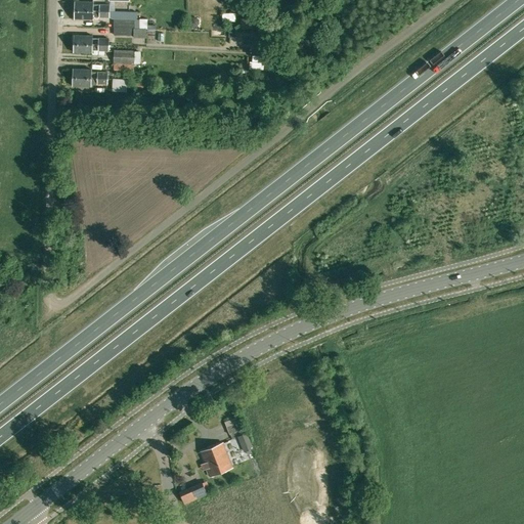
[(93,2),(75,1),(75,10),(110,10),(110,5),(93,4),(93,2)]
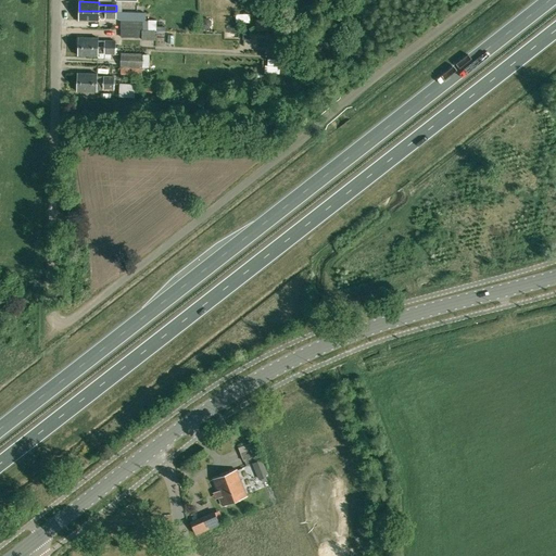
[(116,11),(79,11),(79,20),(99,21),(99,17),(105,19),(116,19),(121,21),(129,21),(142,21),(146,21),(146,12),(116,11)]
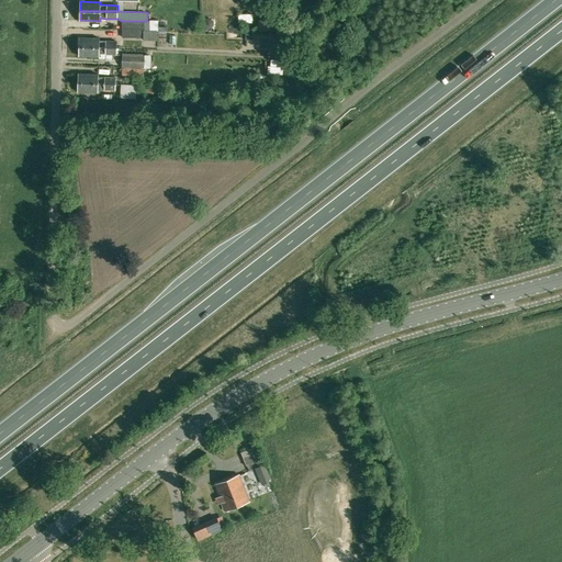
[(210,19),(206,19),(204,22),(204,25),(208,29),(211,27),(214,24),(213,21),(210,19)]
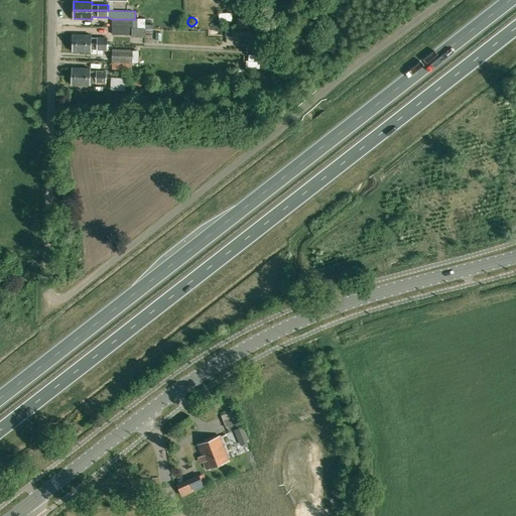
[(120,19),(112,19),(112,27),(112,34),(120,35),(120,19)]
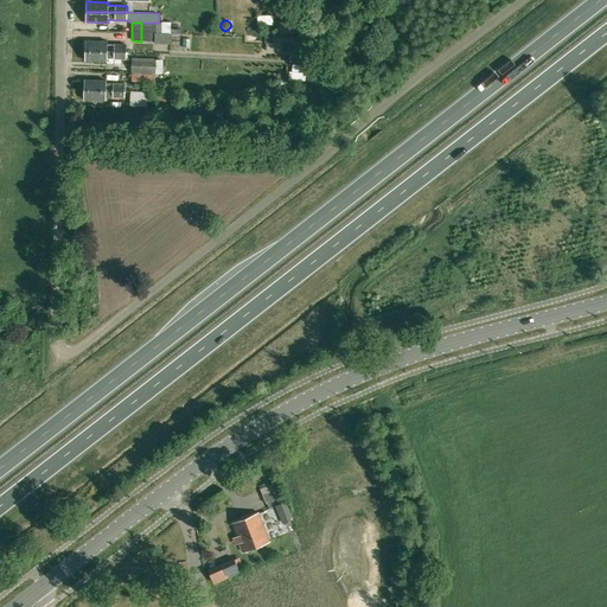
[(186,48),(187,38),(179,37),(178,46),(186,48)]
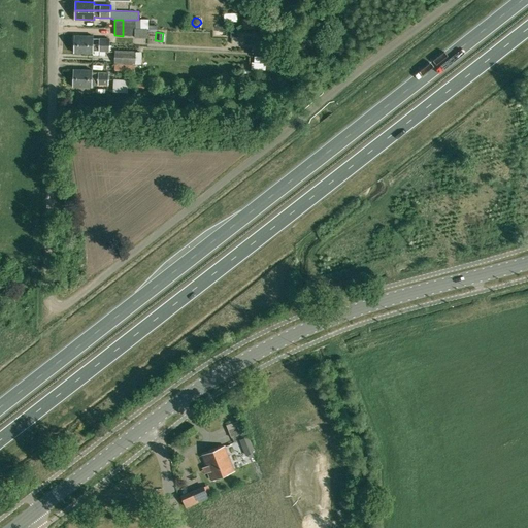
[(93,36),(74,35),(74,44),(110,45),(110,38),(100,38),(93,38),(93,36)]
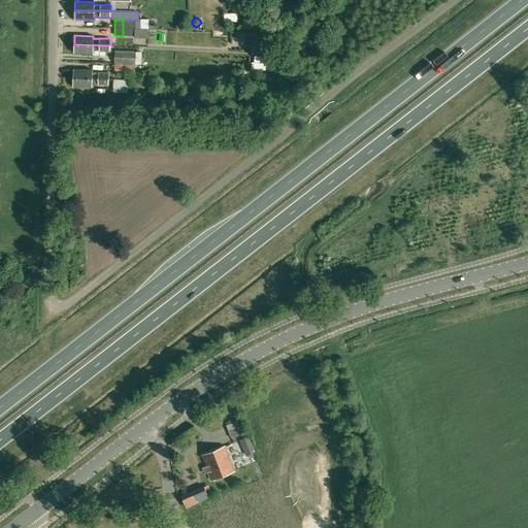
[(110,45),(74,44),(74,53),(93,54),(93,52),(109,52),(110,45)]
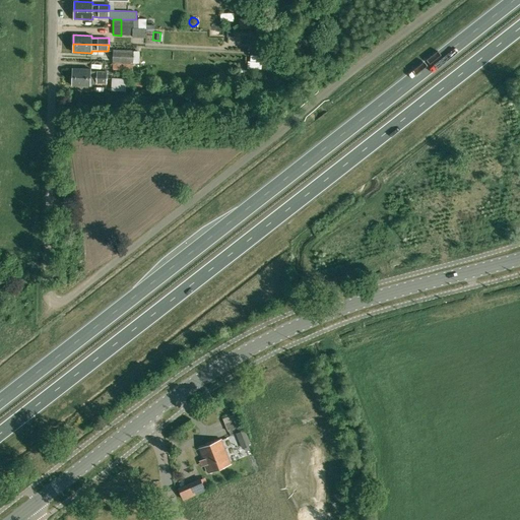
[(113,48),(113,61),(133,62),(134,49),(113,48)]
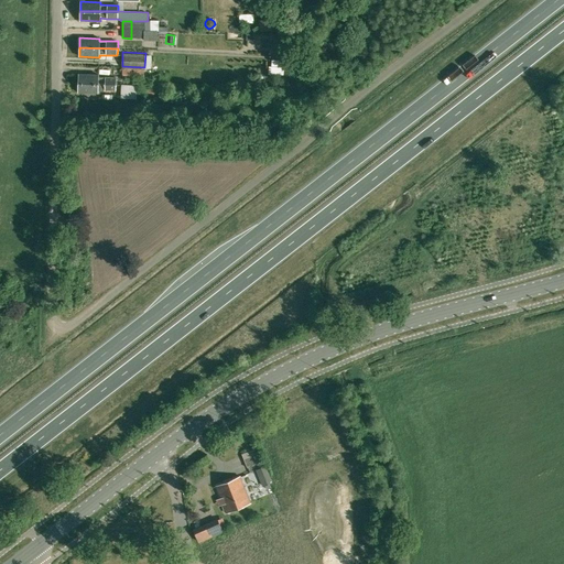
[(144,69),(122,68),(122,82),(143,82),(144,69)]
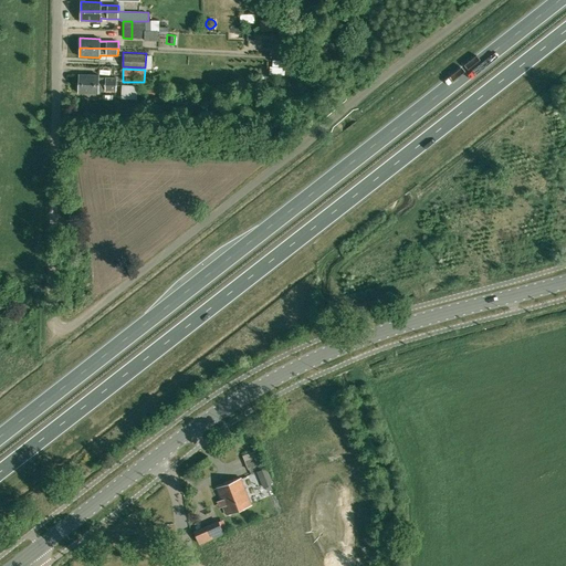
[(80,74),(79,83),(116,85),(117,77),(106,77),(98,77),(100,75),(80,74)]
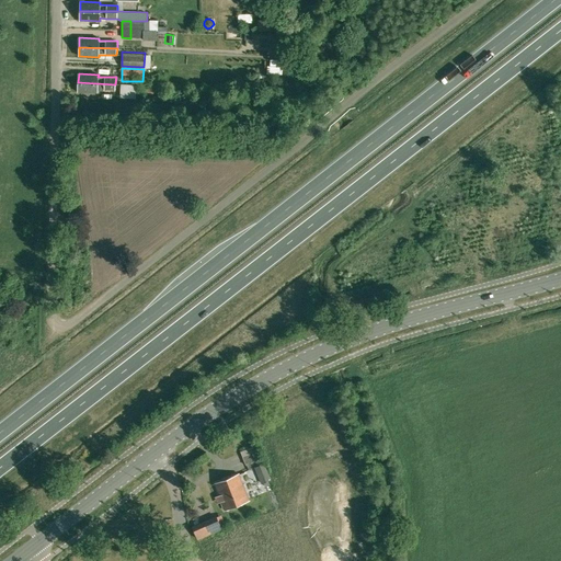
[(115,91),(115,84),(78,82),(78,92),(98,93),(98,90),(104,91),(115,91)]
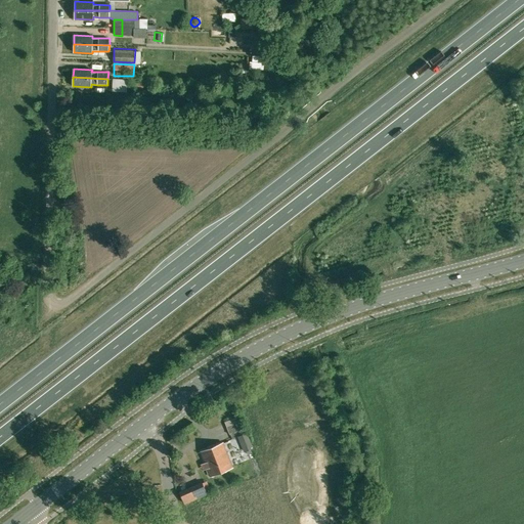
[(128,79),(113,79),(112,91),(127,92),(128,79)]
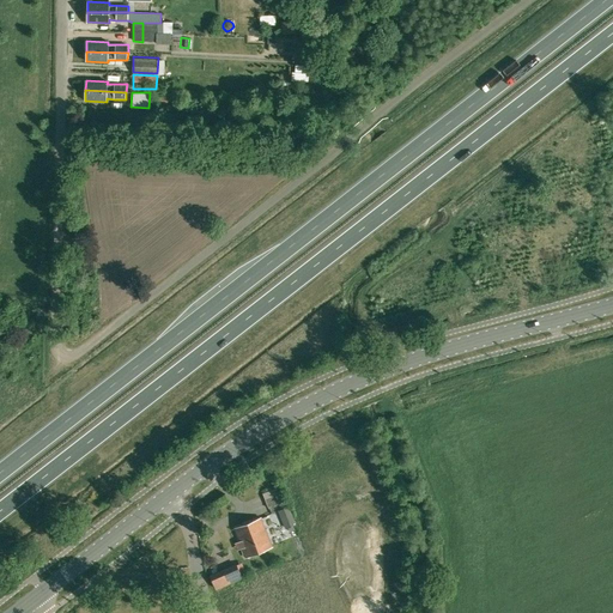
[(200,281),(182,283),(183,295),(201,293),(200,281)]
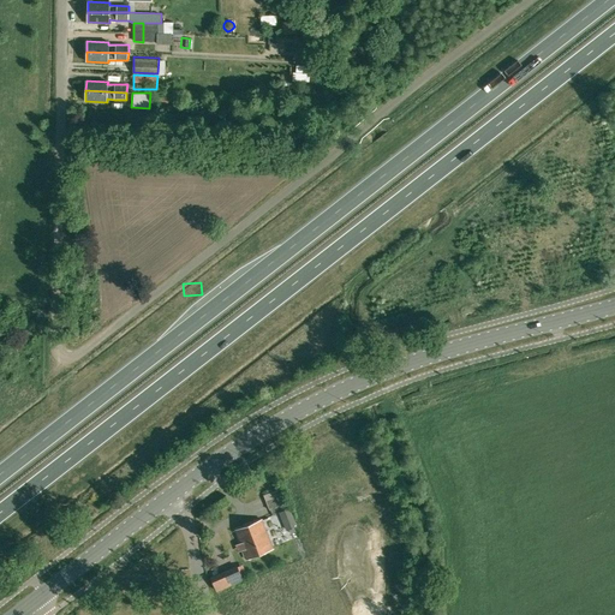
[(263,495),(269,509),(282,505),(276,489),(263,495)]
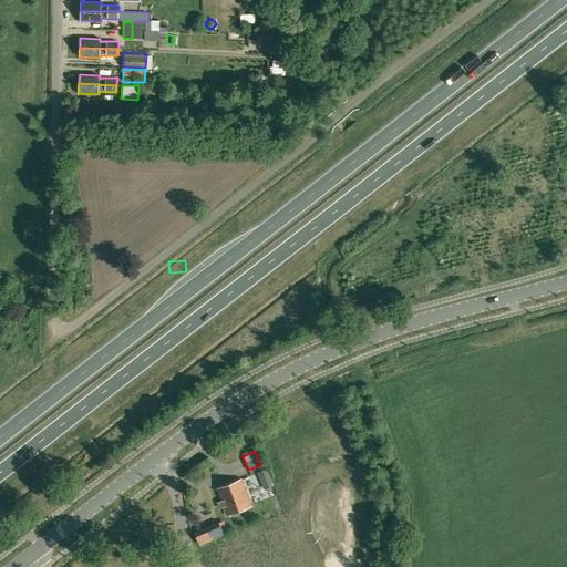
[(257,472),(260,481),(270,476),(267,468),(257,472)]
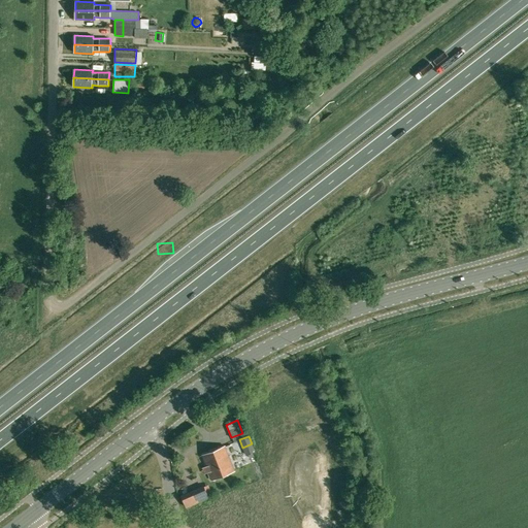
[(234,470),(225,447),(202,455),(211,480),(234,470)]
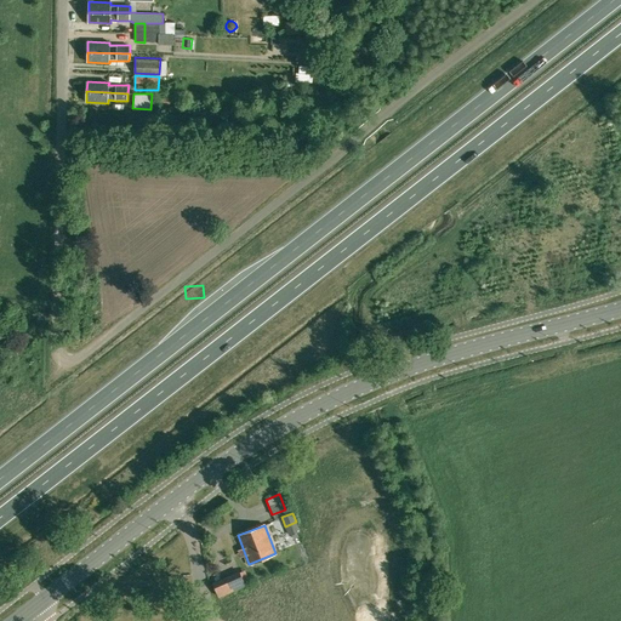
[(218,598),(232,592),(226,577),(212,584),(218,598)]
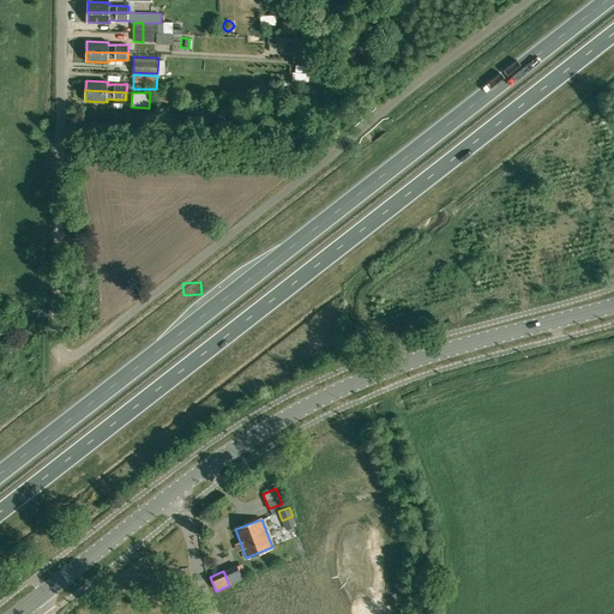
All buildings are outlined.
